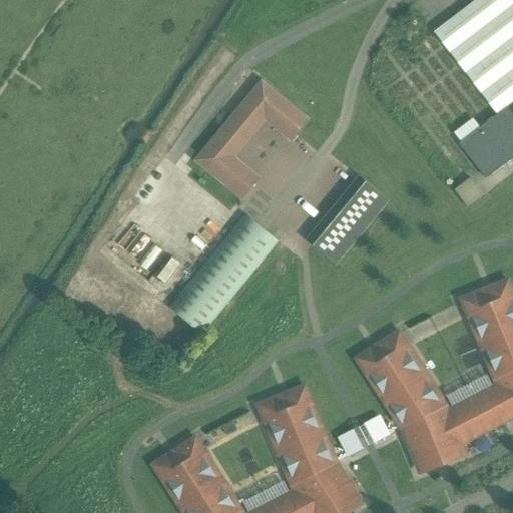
[(497,114),(512,101),(512,0),(476,0),(434,33),(497,114)]
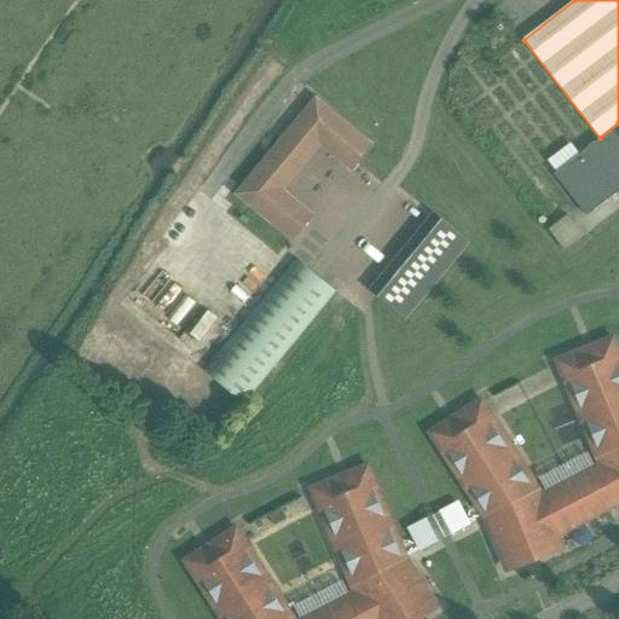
[(371,144),(316,97),(235,195),(291,241),(307,221),(288,206),(279,206),(271,198),(268,191),(319,132),(327,132),(335,139),(336,146),(356,163),(371,144)]
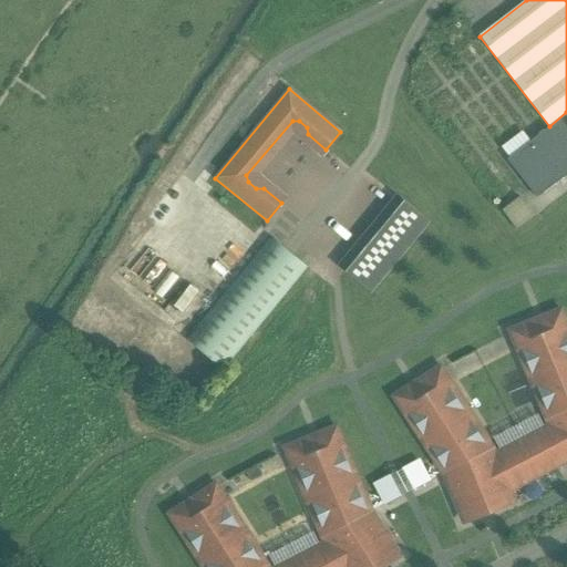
[(508,160),(537,198),(566,174),(566,127),(560,120),(508,160)]
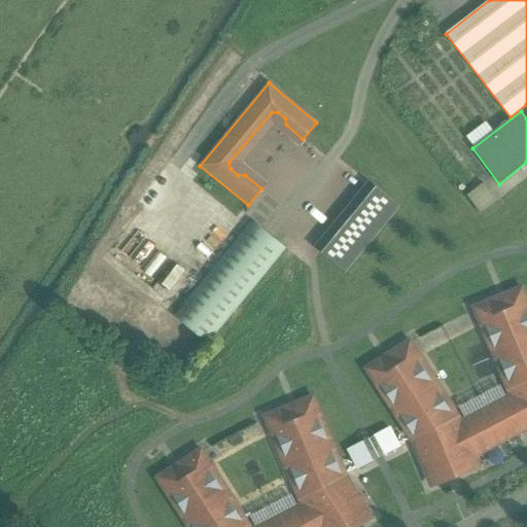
[(398,207),(374,187),(321,251),(346,271),(398,207)]
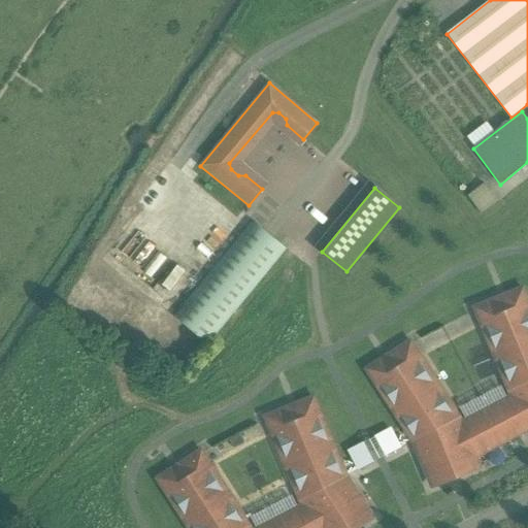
[(173,312),(208,341),(286,248),(275,239),(265,230),(252,220),(246,226),(173,312)]
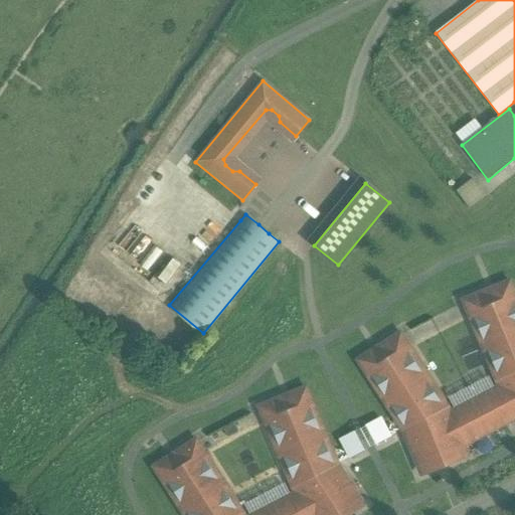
[(464,302),(496,382),(499,386),(450,411),(448,407),(400,334),(400,333),(372,350),(357,360),(402,431),(404,436),(415,464),(427,459),(433,470),(468,456),(464,446),(478,439),(505,424),(514,418),(514,294),(509,281),(493,287),(463,300),(464,302)]
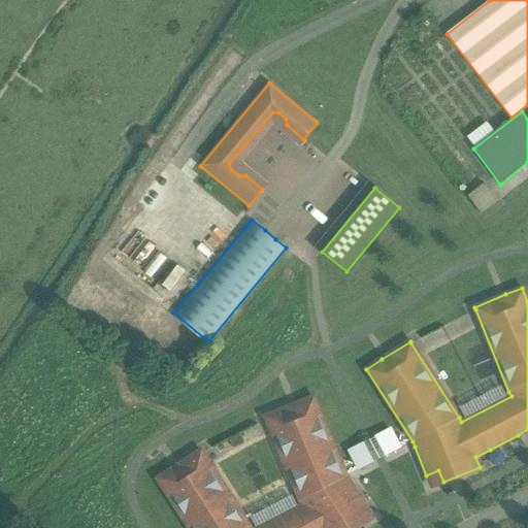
[(350,483),(345,476),(312,397),(296,404),(265,417),(266,420),(300,501),(302,505),(258,527),(250,527),(202,453),(201,451),(172,469),(157,479),(188,527),(356,527),(362,525),(355,514),(365,506),(350,483)]
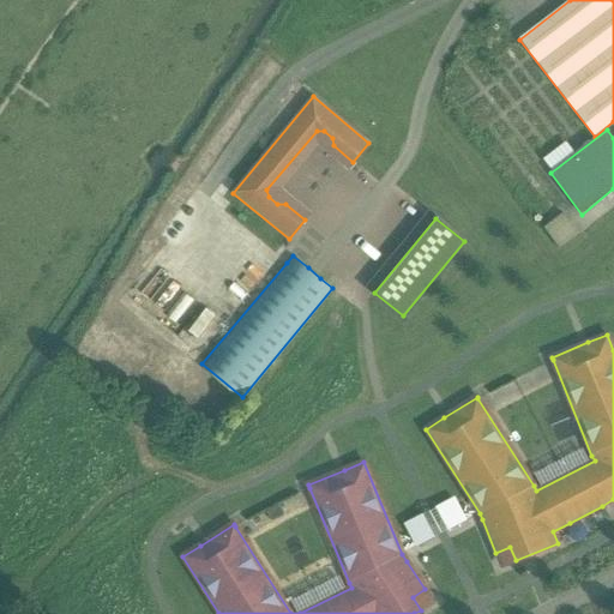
[(452,499),(435,509),(446,530),(464,522),(452,499)]
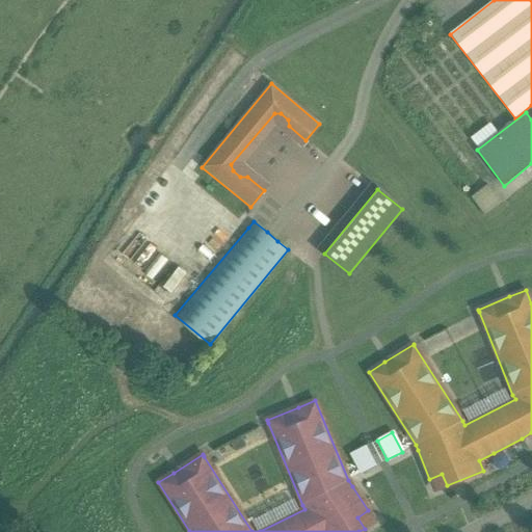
[(367,446),(352,453),(363,473),(377,464),(367,446)]
